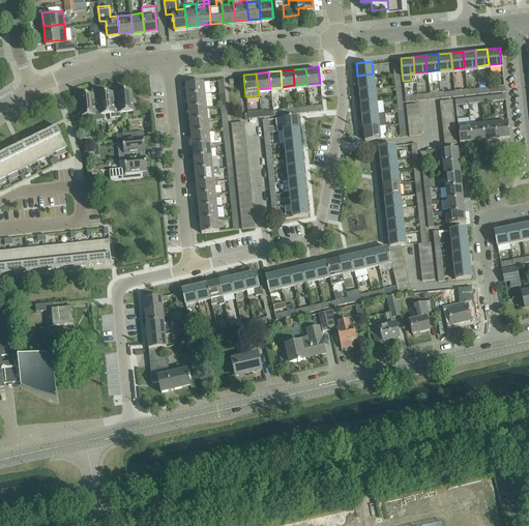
[(373,74),(357,76),(358,88),(375,86),(373,74)]
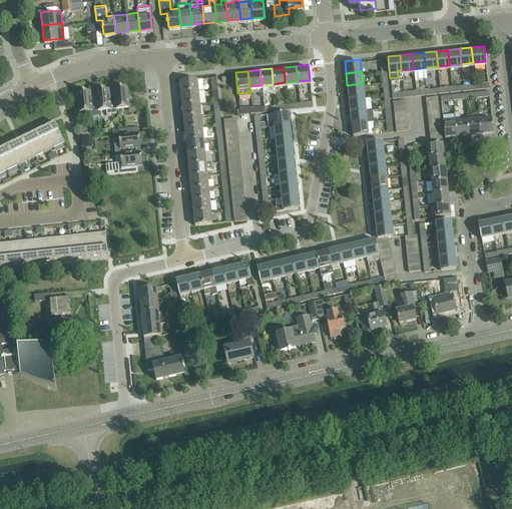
[(180,90),(197,88),(196,76),(178,78),(180,90)]
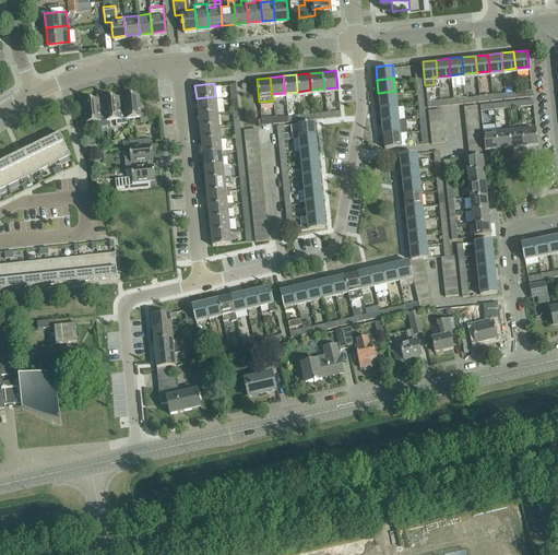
[(126,115),(127,115),(139,114),(140,119),(147,118),(147,111),(146,110),(144,109),(139,110),(137,91),(123,93),(125,107),(126,115)]
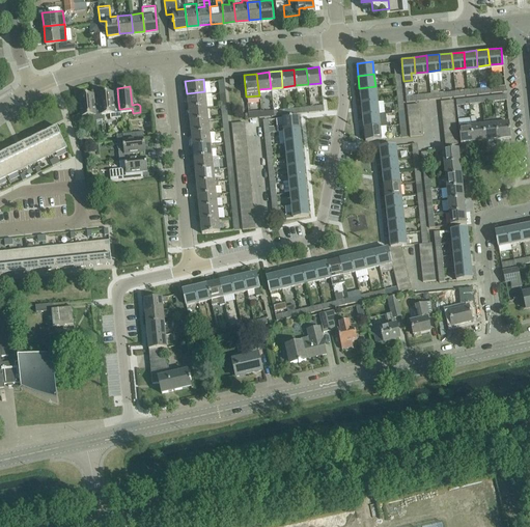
[(377,99),(375,86),(359,88),(360,100),(377,99)]
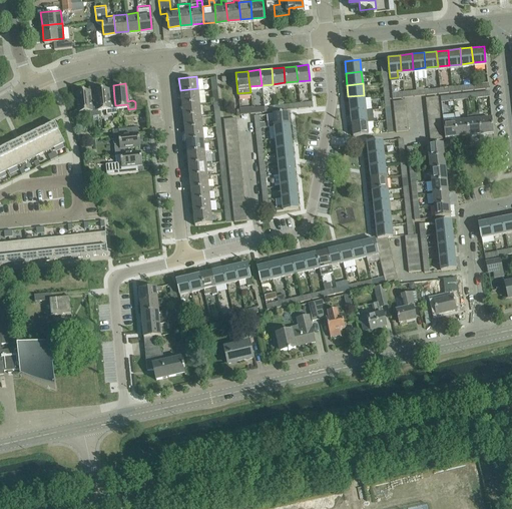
[(115,105),(114,98),(108,98),(107,85),(95,87),(96,97),(96,100),(97,107),(105,106),(105,111),(116,110),(116,105),(115,105)]
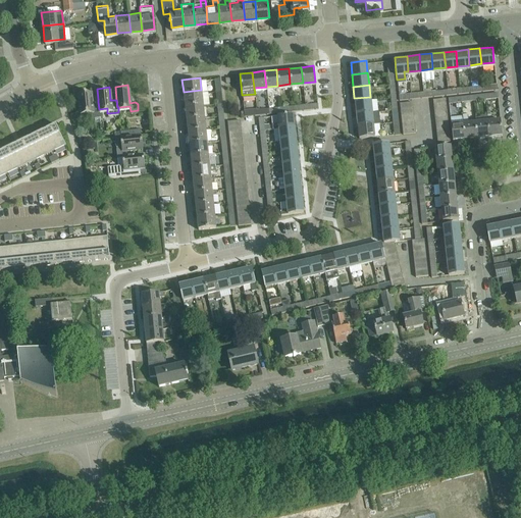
[(99,109),(98,102),(92,103),(90,89),(77,91),(80,111),(88,110),(89,115),(94,115),(99,114),(100,114),(99,109)]
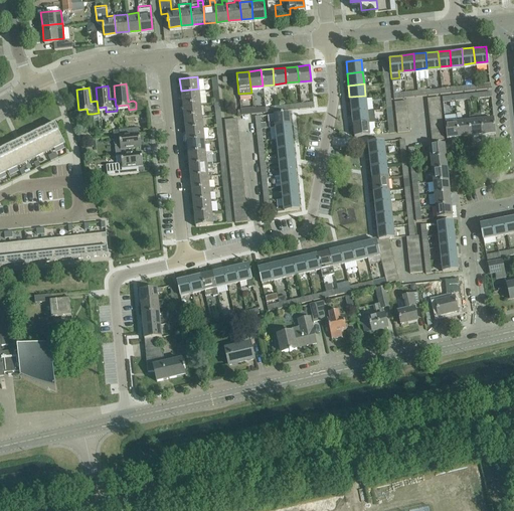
[(198,89),(181,91),(182,103),(199,101),(205,101),(204,89),(198,89)]
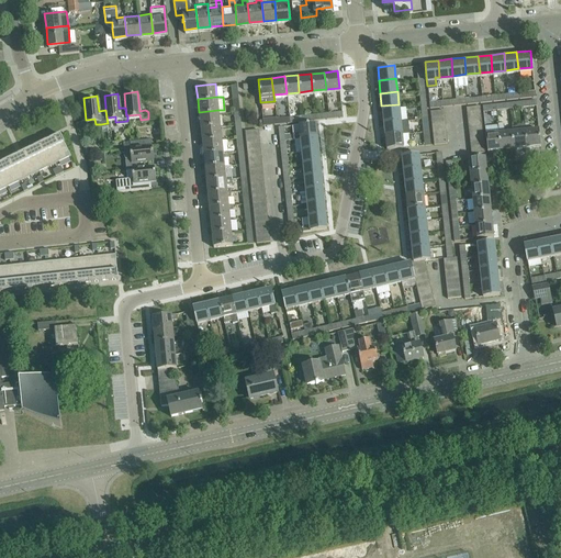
[(399,104),(381,105),(383,119),(400,118),(399,104)]
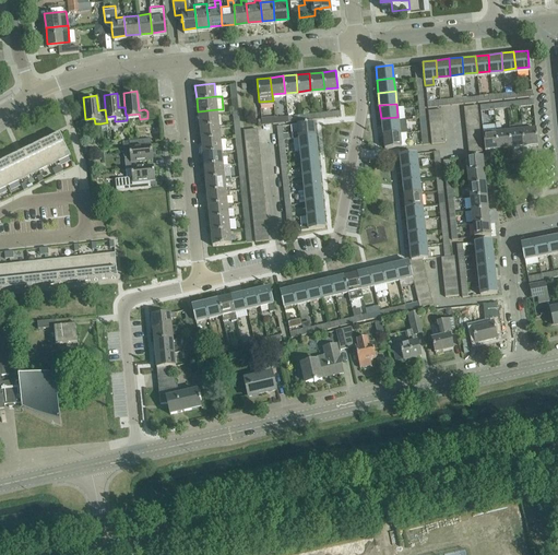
[(216,109),(198,111),(199,125),(218,122),(216,109)]
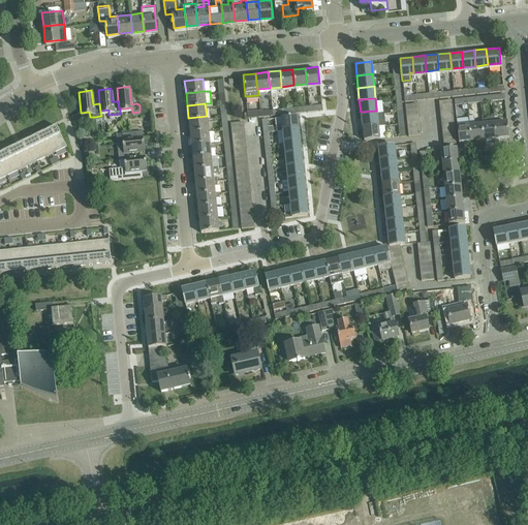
[(361,112),(362,124),(377,123),(383,122),(382,110),(376,111),(361,112)]
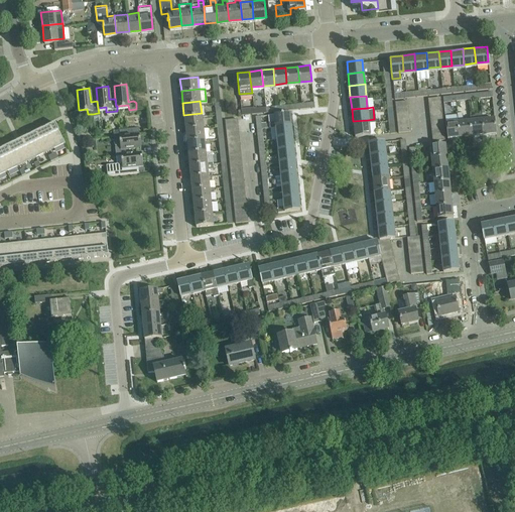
[(274,124),(290,122),(289,110),(273,112),(274,124)]
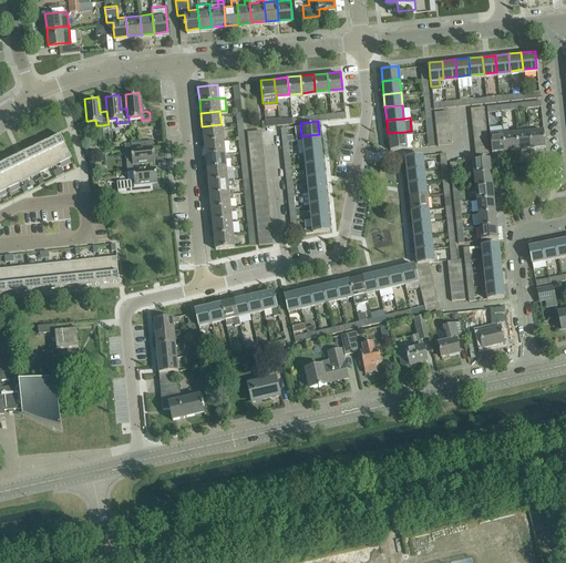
[(222,124),(202,126),(203,140),(223,137),(222,124)]
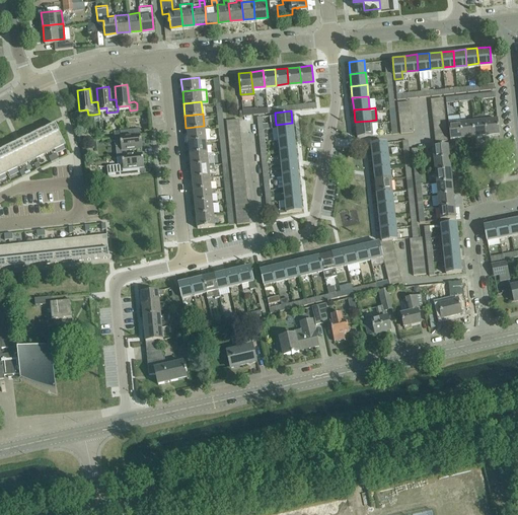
[(268,121),(262,122),(262,114),(256,115),(257,126),(263,126),(269,125),(268,121)]
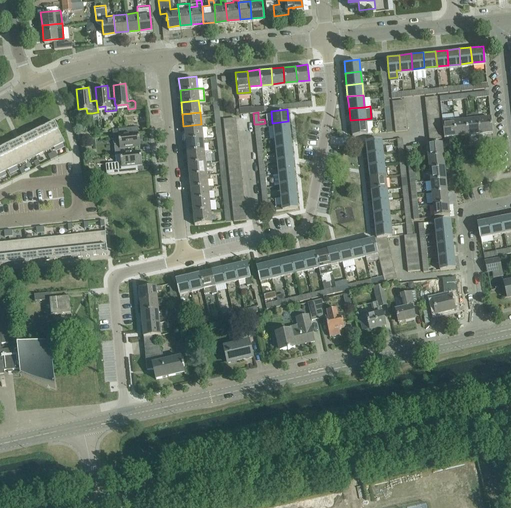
[(467,132),(479,131),(477,116),(470,116),(470,112),(465,112),(465,117),(467,132)]
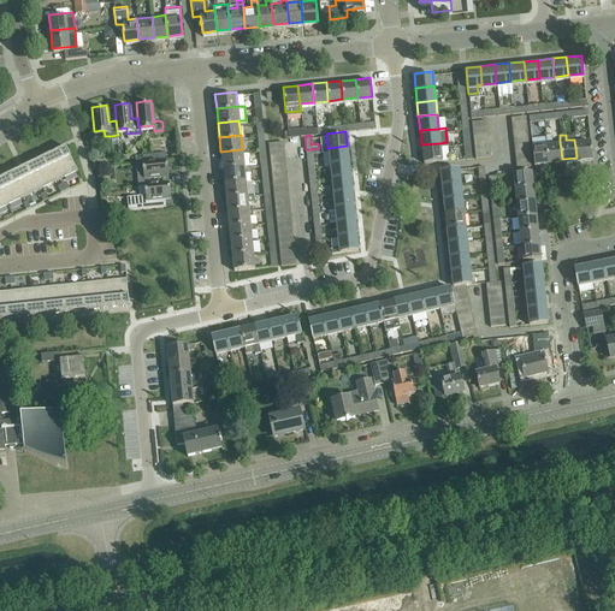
[(574,140),(577,158),(592,156),(590,137),(574,140)]
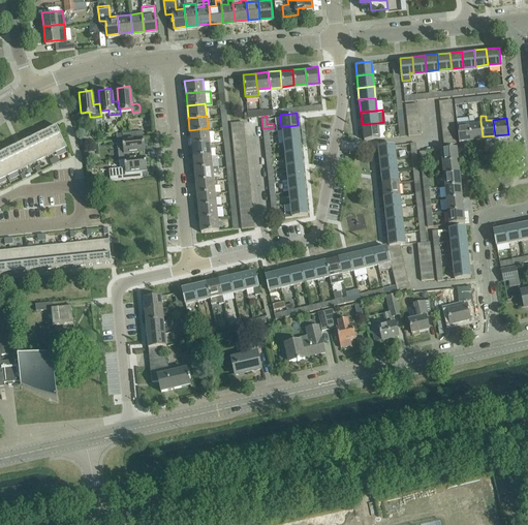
[(480,121),(469,122),(471,139),(483,136),(480,121)]
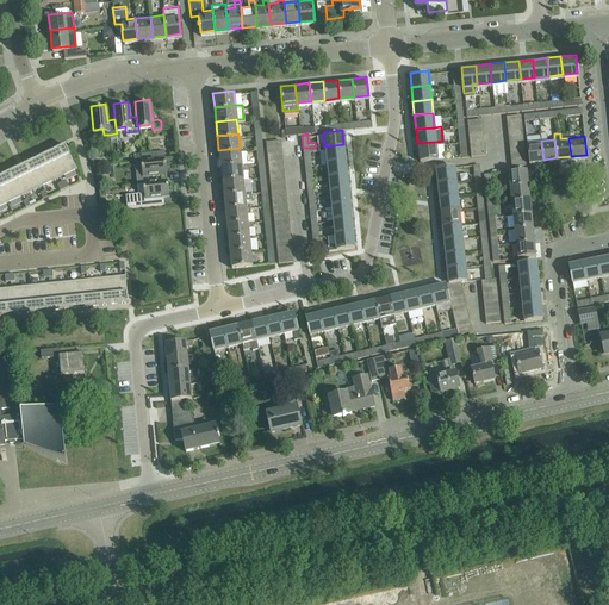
[(64,141),(47,150),(58,174),(75,166),(64,141)]
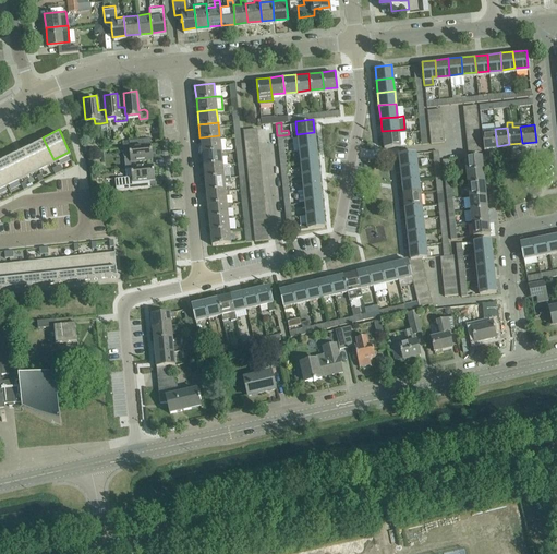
[(497,146),(495,129),(482,131),(483,147),(497,146)]
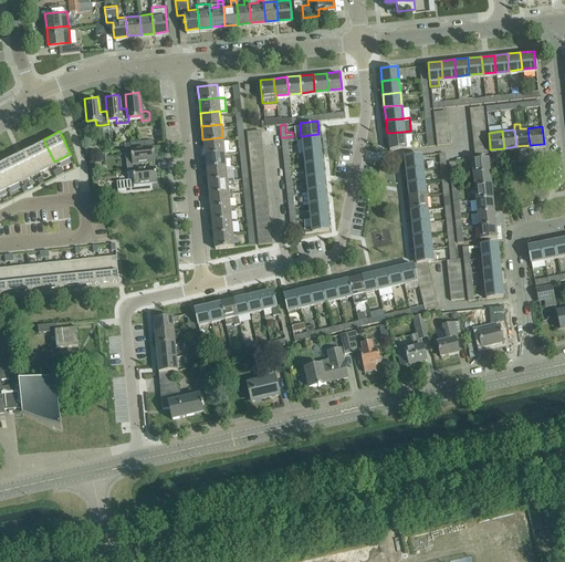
[(404,132),(387,133),(388,147),(406,145),(404,132)]
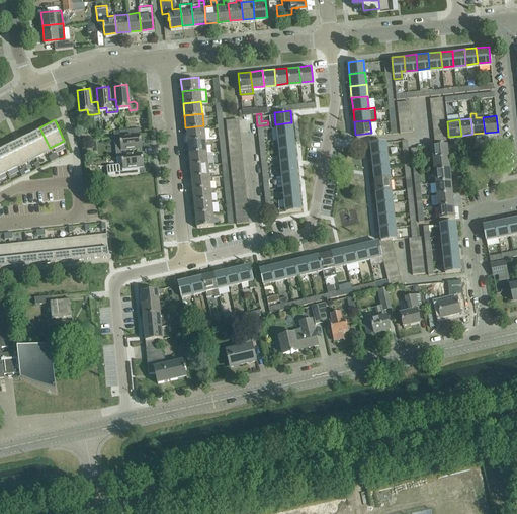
[(292,135),(291,122),(275,124),(276,137),(292,135)]
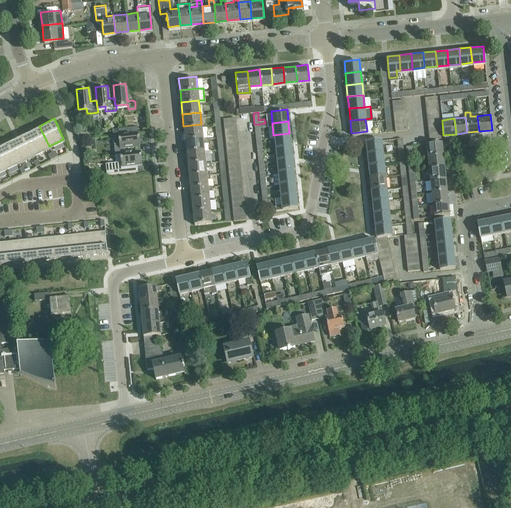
[(202,136),(201,124),(183,126),(185,138),(202,136)]
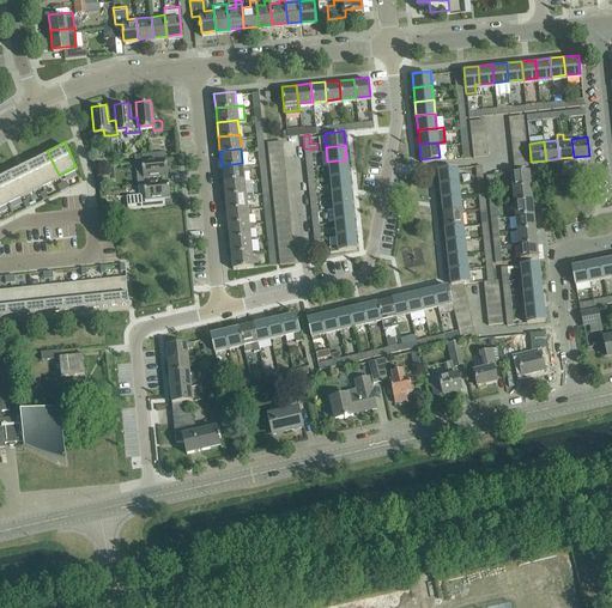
[(47,151),(29,159),(41,183),(59,175),(47,151)]
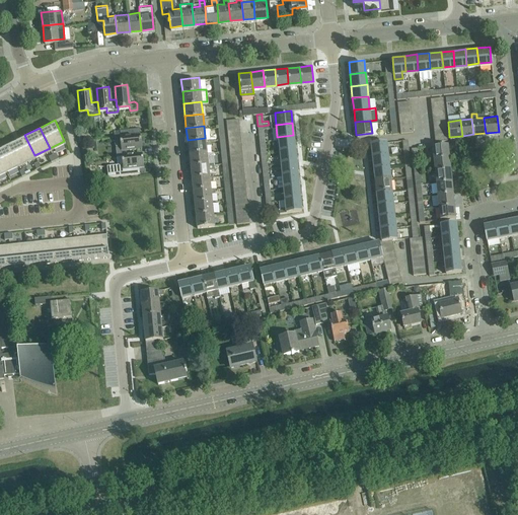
[(116,153),(128,152),(127,146),(141,145),(140,132),(115,134),(114,134),(114,135),(114,137),(114,141),(115,143),(116,153)]
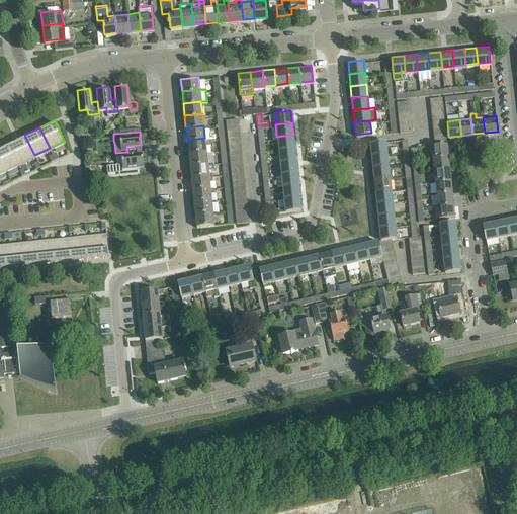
[(24,135),(10,142),(20,162),(34,155),(24,135)]
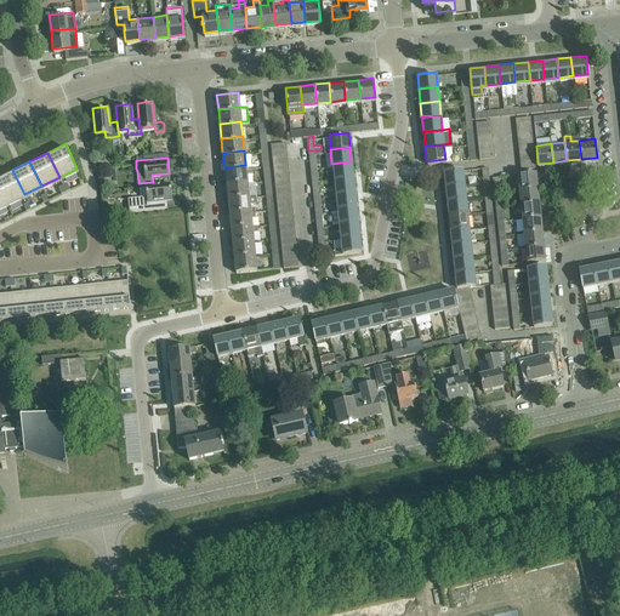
[(353,176),(351,161),(331,164),(334,178),(353,176)]
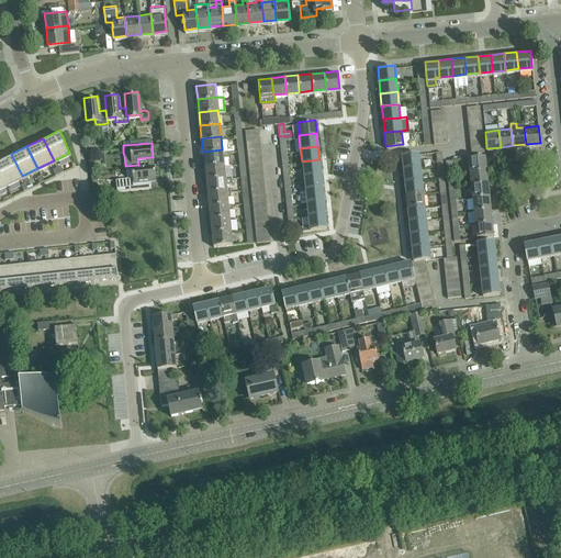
[(223,163),(222,149),(203,152),(204,165),(223,163)]
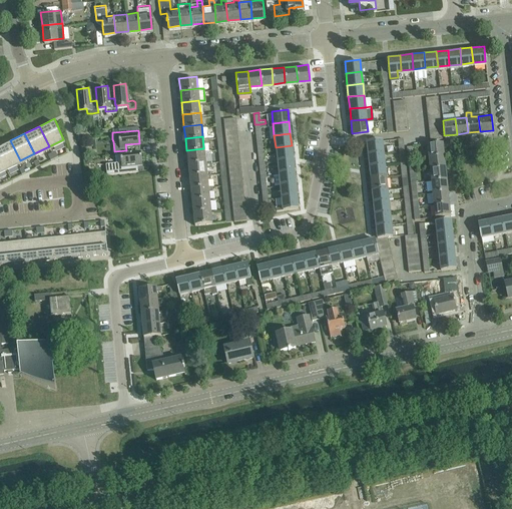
[(368,151),(383,149),(382,137),(366,139),(368,151)]
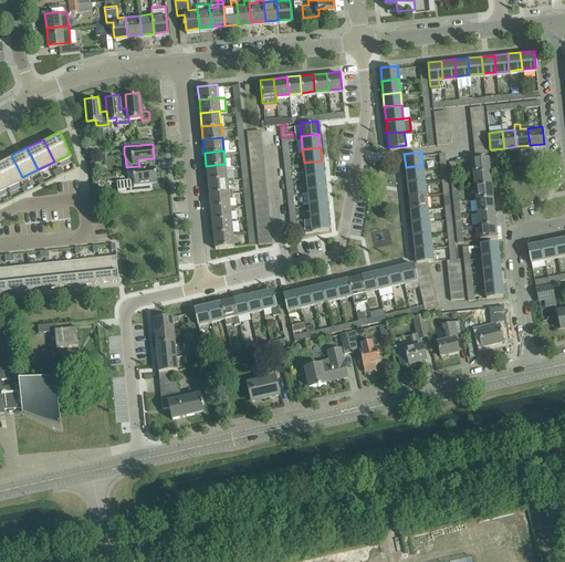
[(11,155),(0,160),(0,172),(6,185),(22,177),(11,155)]
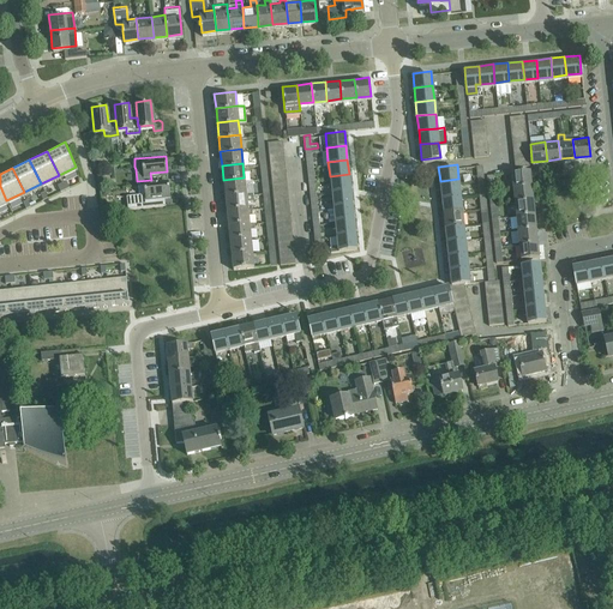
[(512,184),(530,182),(529,168),(511,170),(512,184)]
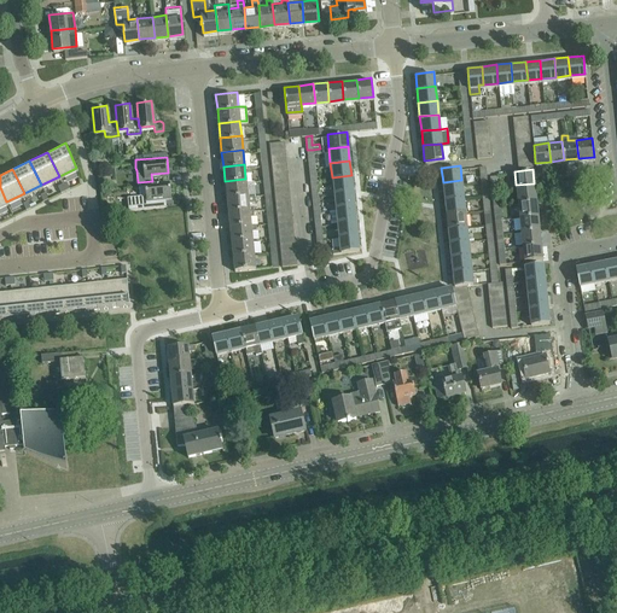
[(351,175),(332,177),(333,192),(353,190),(351,175)]
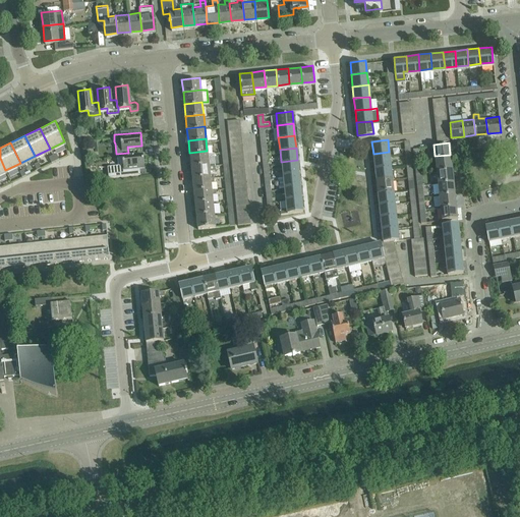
[(209,163),(207,151),(189,153),(190,165),(209,163)]
